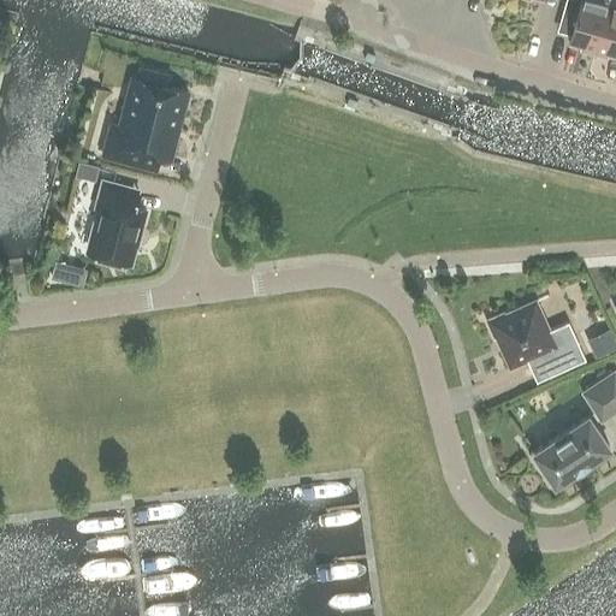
[(566,0),(562,15),(576,19),(569,42),(581,46),(580,49),(594,53),(609,3),(610,0),(566,0)]
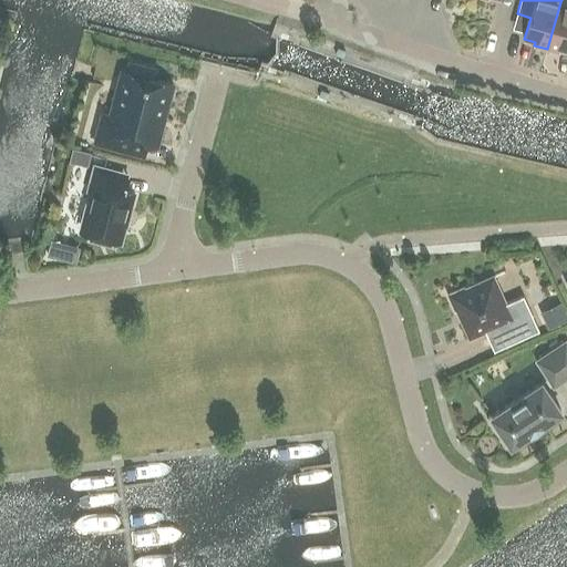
[(566,0),(562,0),(562,2),(560,2),(547,49),(559,52),(560,50),(566,51),(566,0)]
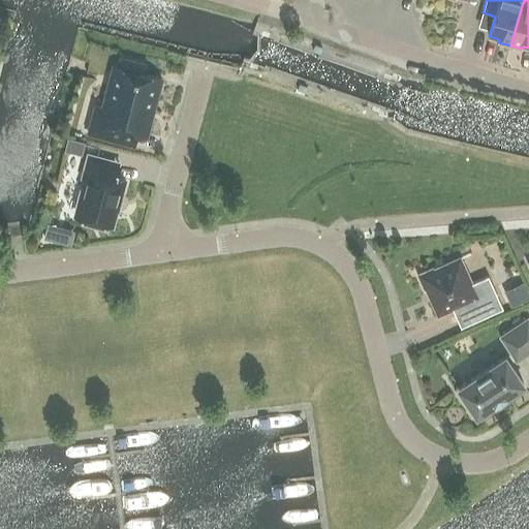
[(96,106),(89,134),(134,147),(142,118),(137,117),(139,112),(153,115),(162,79),(143,73),(146,64),(122,58),(119,67),(114,66),(104,102),(107,103),(106,109),(96,106)]
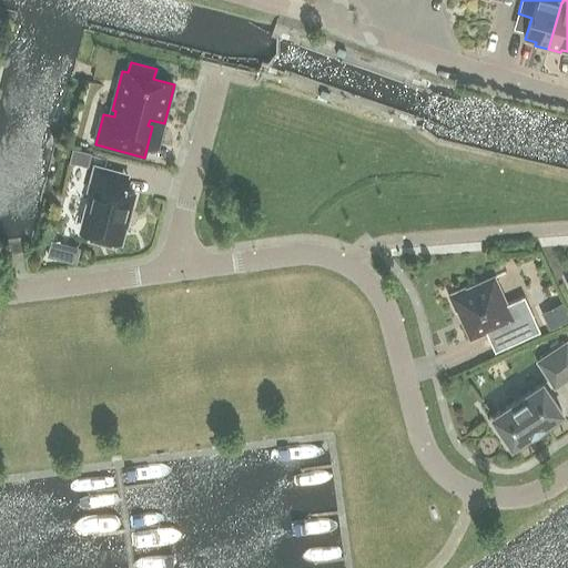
[(73,149),(70,162),(88,166),(91,153),(73,149)]
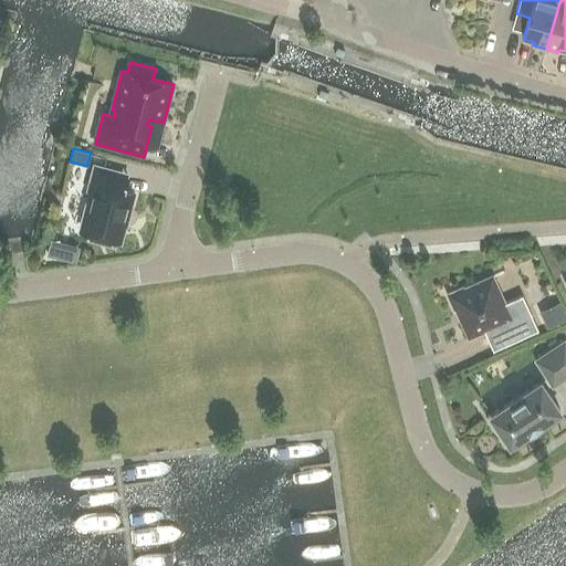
[(123,174),(95,166),(91,181),(96,184),(83,232),(117,241),(125,213),(129,215),(135,192),(119,189),(123,174)]
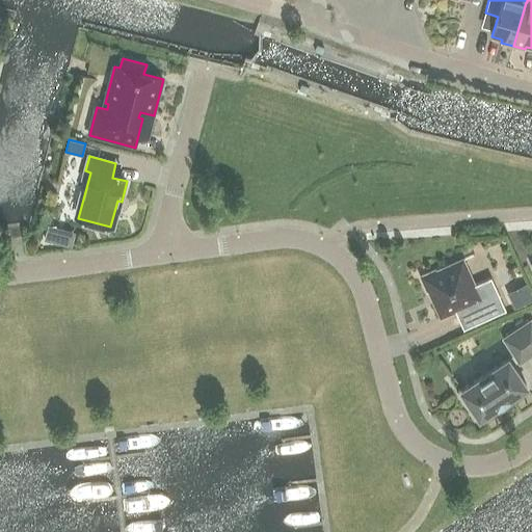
[(48,225),(44,240),(72,247),(75,233),(48,225)]
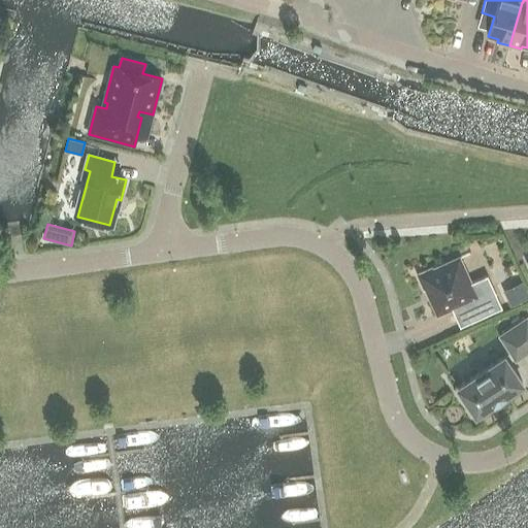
[(470,283),(459,258),(433,269),(432,267),(417,274),(424,290),(426,289),(438,315),(462,303),(470,323),(502,308),(488,275),(470,283)]
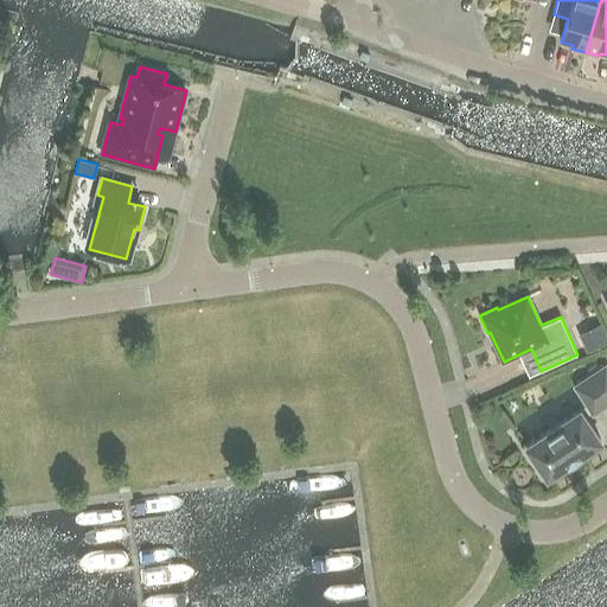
[(606,321),(586,331),(593,349),(606,343),(606,321)]
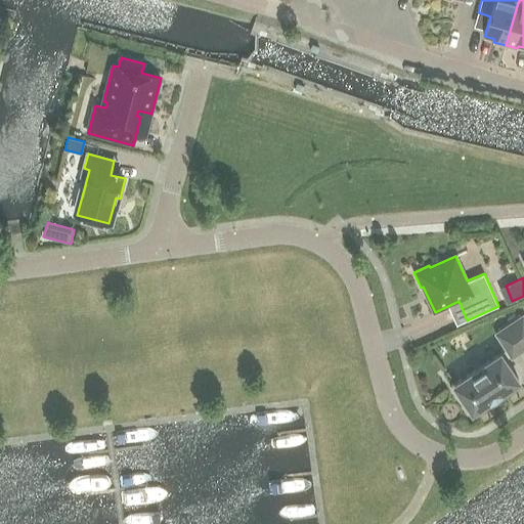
[(454,385),(473,411),(519,381),(505,360),(512,355),(512,356),(523,348),(523,318),(523,316),(496,334),(508,349),(500,353),(454,385)]
